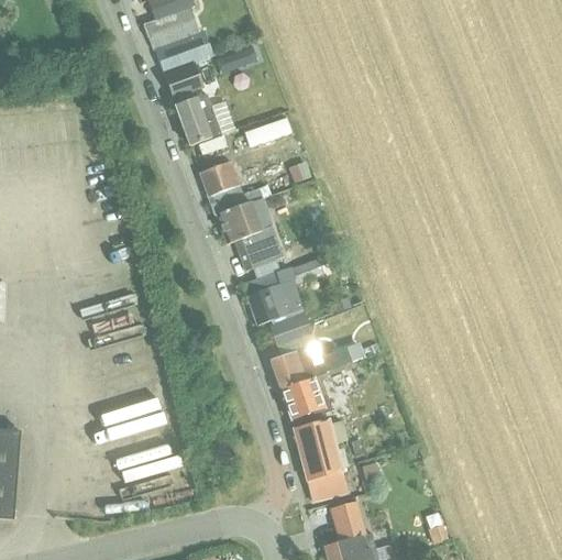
[(199,32),(189,7),(185,9),(182,0),(149,0),(155,19),(142,23),(152,48),(154,48),(193,34),(199,32)]
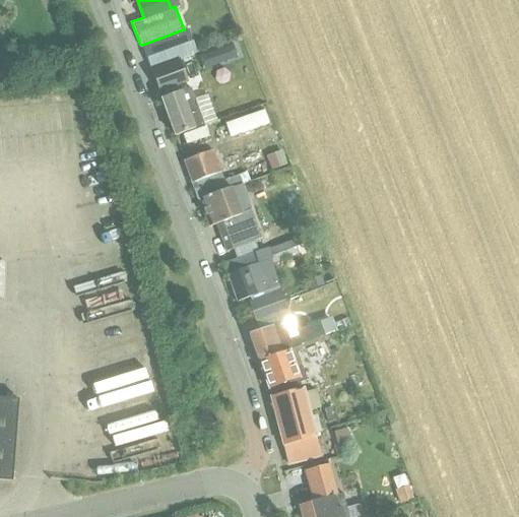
[(187,54),(178,31),(142,45),(150,68),(187,54)]
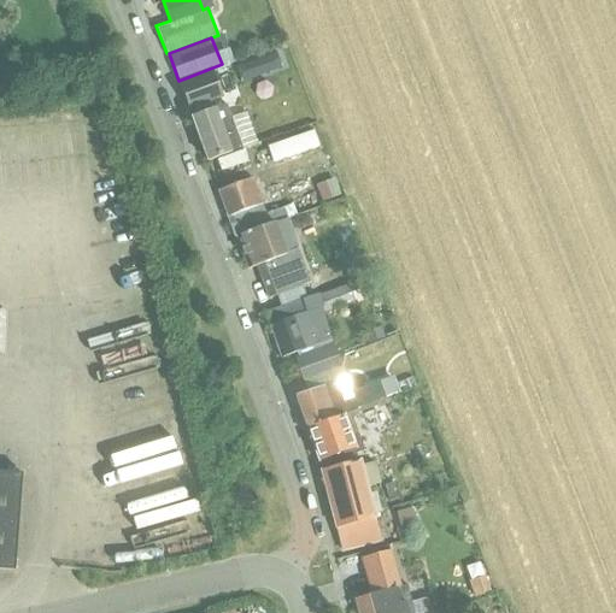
[(222,94),(213,69),(177,82),(187,106),(222,94)]
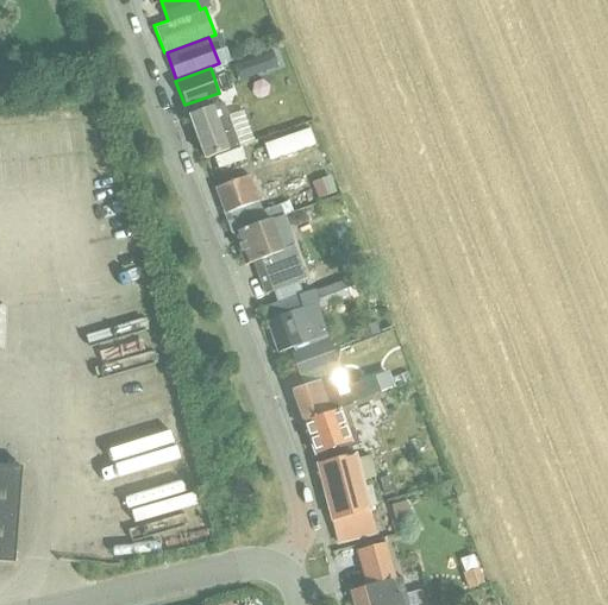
[(224,101),(189,114),(205,158),(252,140),(242,109),(229,114),(224,101)]
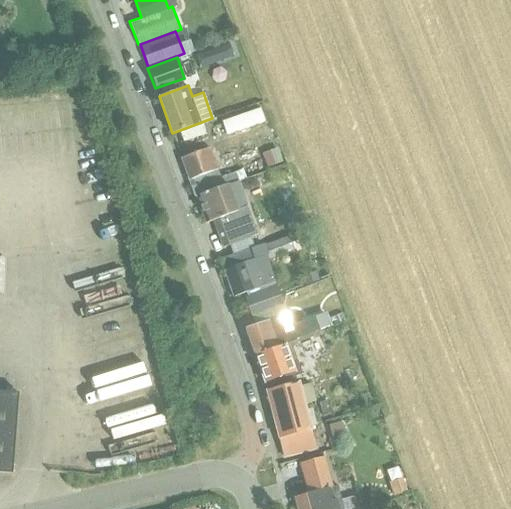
[(194,196),(196,195),(229,183),(246,177),(243,168),(220,177),(209,147),(180,158),(194,196)]
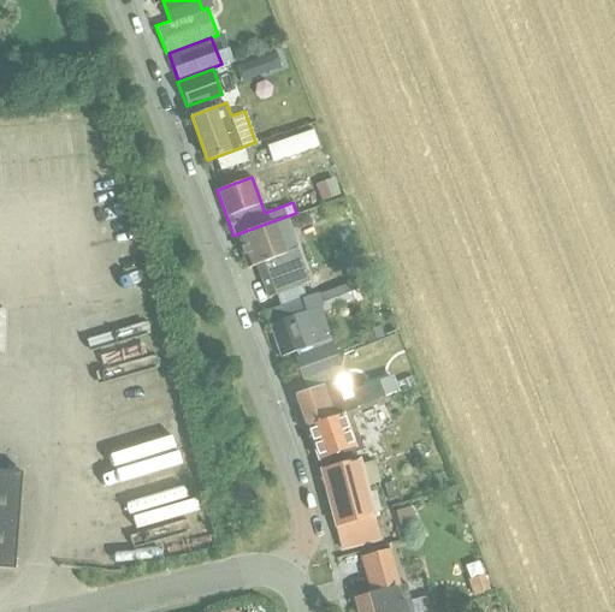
[(253,229),(236,235),(247,266),(262,261),(265,268),(259,271),(267,296),(276,292),(309,280),(297,247),(283,251),(275,229),(275,227),(277,226),(276,220),(253,229)]
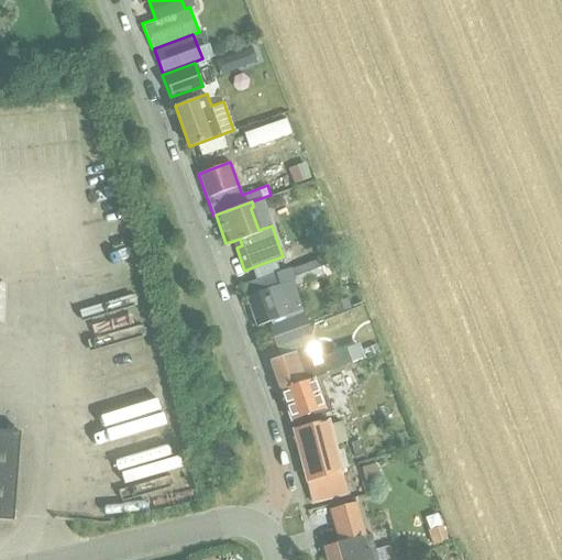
[(293,277),(245,295),(255,325),(289,314),(288,310),(302,306),(293,277)]
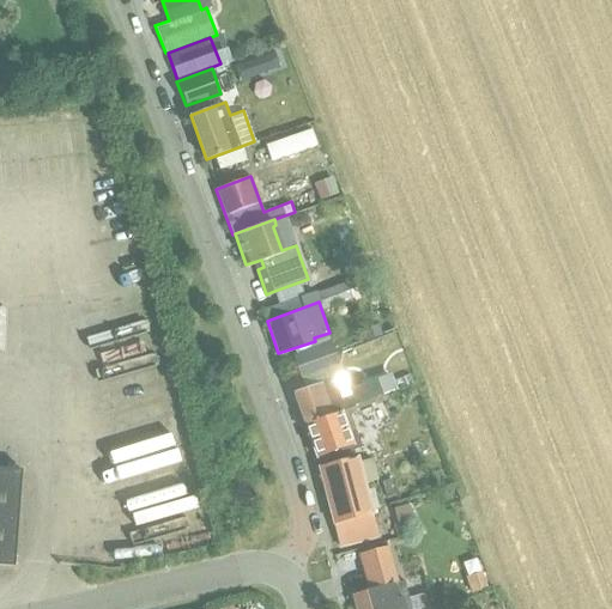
[(381,332),(377,323),(362,329),(365,339),(381,332)]
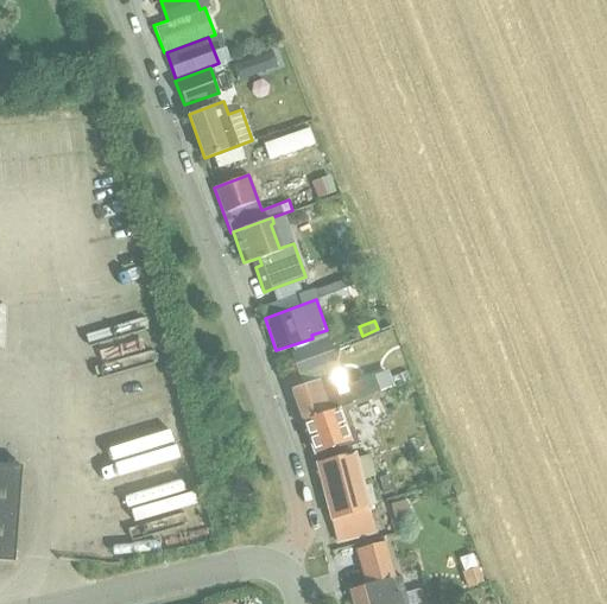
[(328,337),(290,351),(298,373),(336,358),(328,337)]
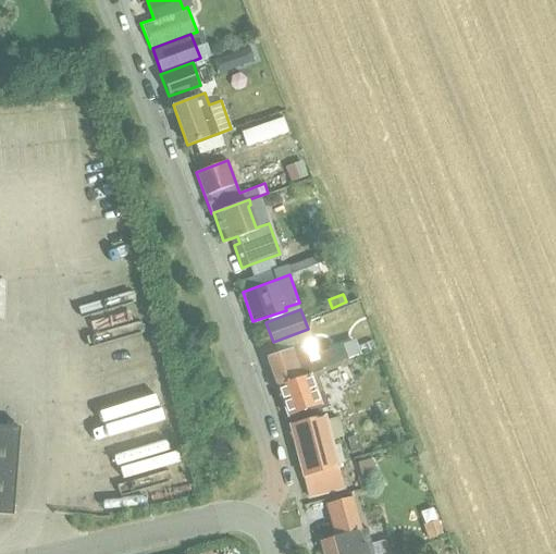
[(368,357),(387,352),(381,331),(361,336),(368,357)]
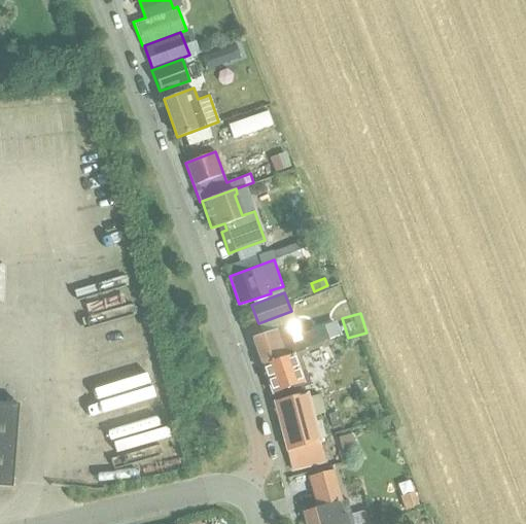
[(264,334),(252,338),(261,363),(302,349),(304,348),(306,348),(306,349),(327,341),(323,326),(300,336),(301,339),(292,342),(286,325),(264,334)]
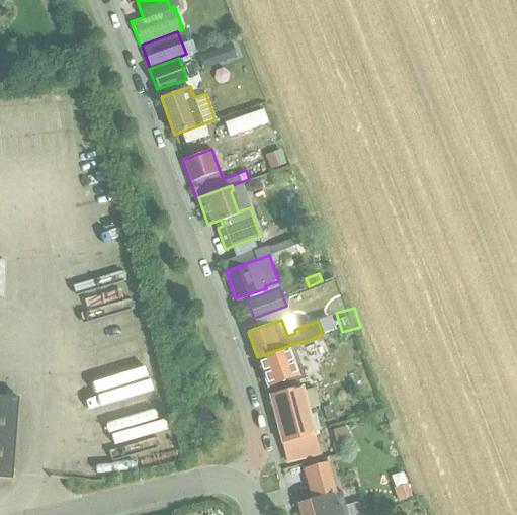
[(296,343),(257,357),(267,387),(305,372),(295,348),(302,346),(300,343),(300,342),(298,342),(296,343)]
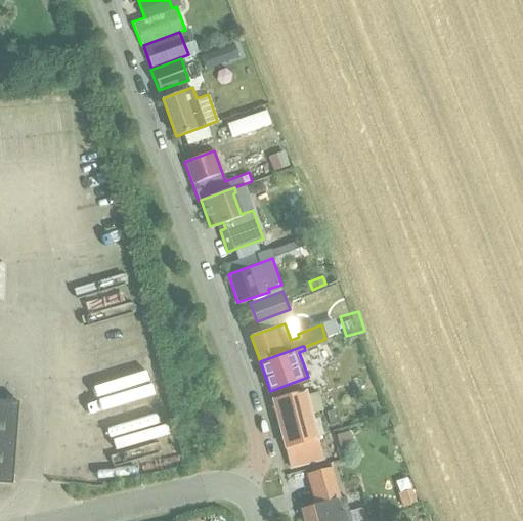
[(322,459),(309,413),(323,408),(318,390),(305,394),(304,392),(272,400),(291,467),(322,459)]
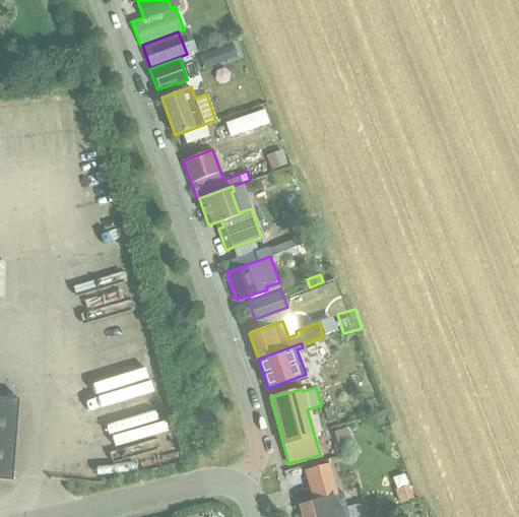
[(0,477),(12,478),(18,397),(0,395),(0,477)]
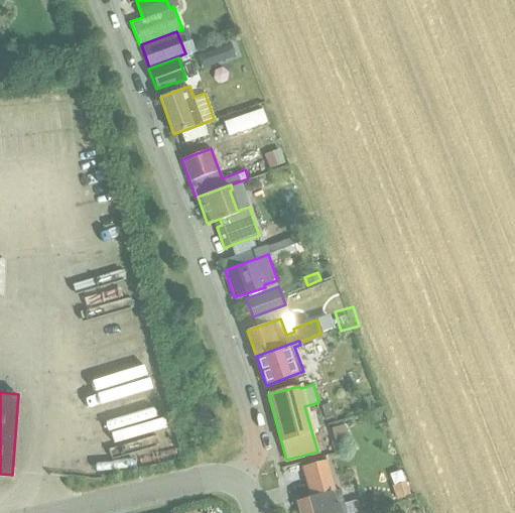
[(349,412),(327,417),(330,430),(352,426),(349,412)]
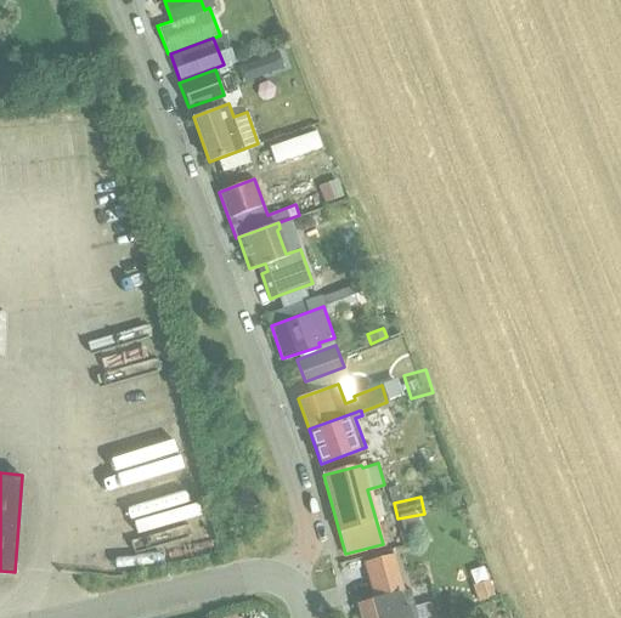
[(390,550),(360,559),(371,599),(397,591),(401,590),(395,570),(390,550)]
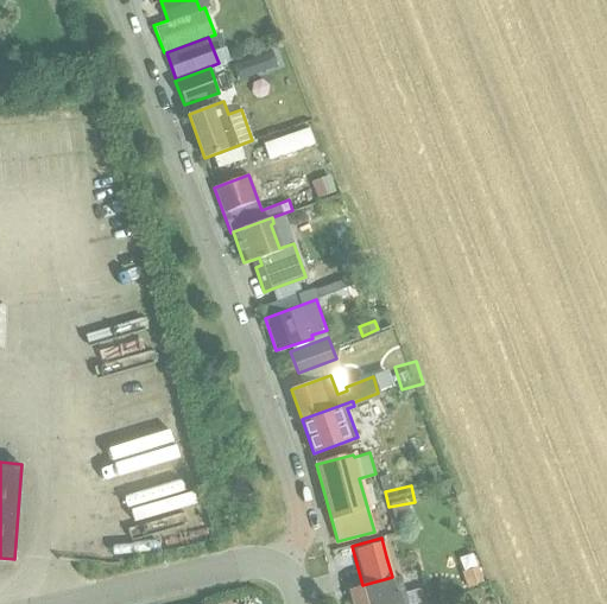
[(408,603),(403,585),(392,587),(389,578),(362,585),(349,589),(353,603),(408,603)]
